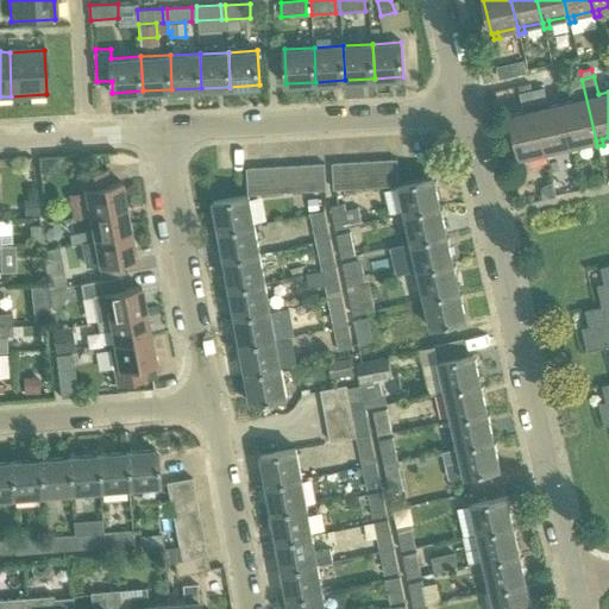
[(560,102),(570,146),(572,152),(578,151),(576,145),(596,140),(582,80),(570,82),(575,100),(560,102)]
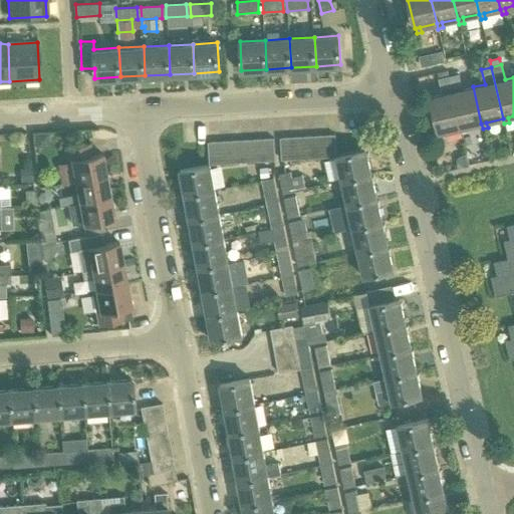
[(438,72),(439,79),(449,76),(447,70),(438,72)]
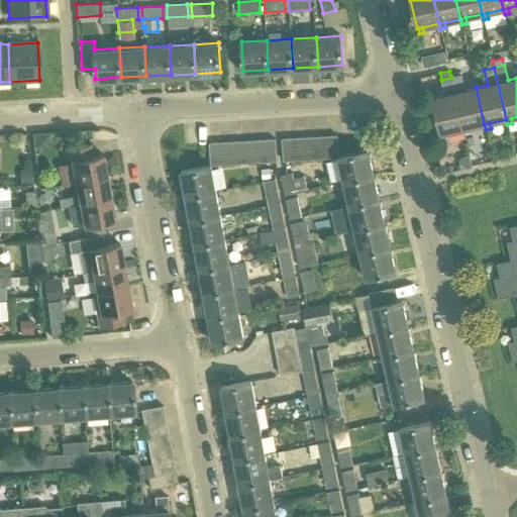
[(451,77),(463,129),(464,134),(470,133),(468,127),(484,124),(476,87),(464,90),(461,75),(451,77)]
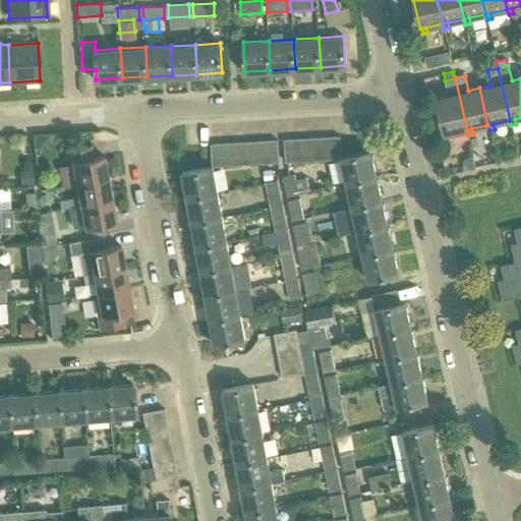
[(467,130),(455,77),(445,80),(448,95),(436,98),(445,135),(446,134),(447,140),(451,139),(450,133),(467,130)]
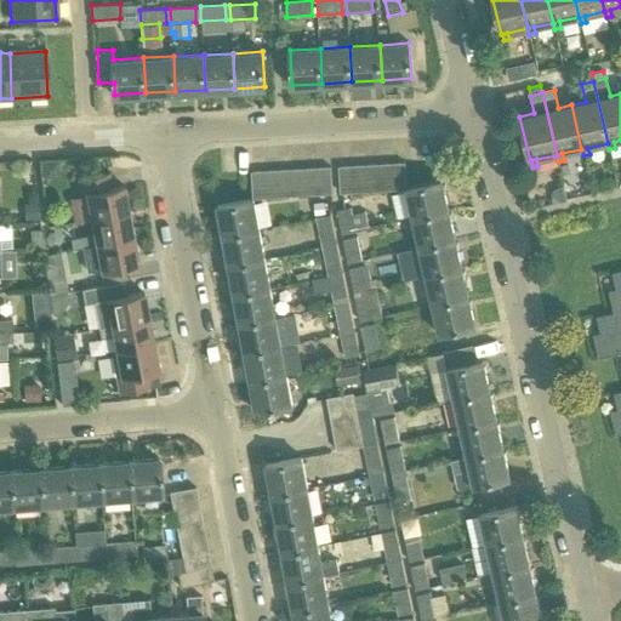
[(391,164),(377,165),(379,189),(392,188),(391,164)]
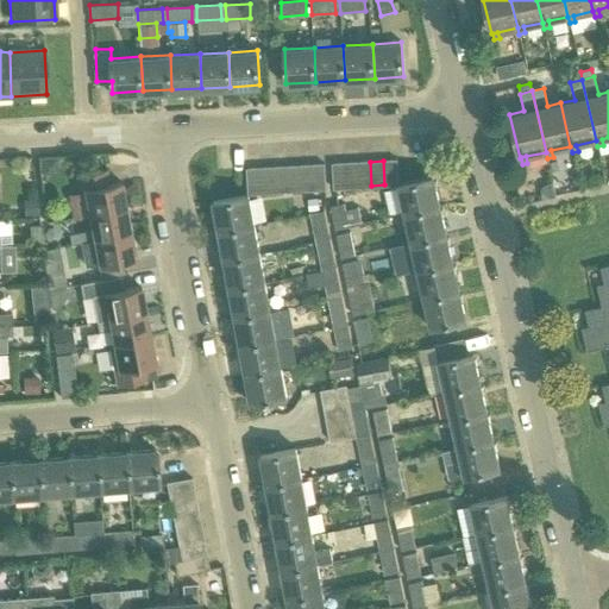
[(397,184),(396,161),(383,161),(384,184),(397,184)]
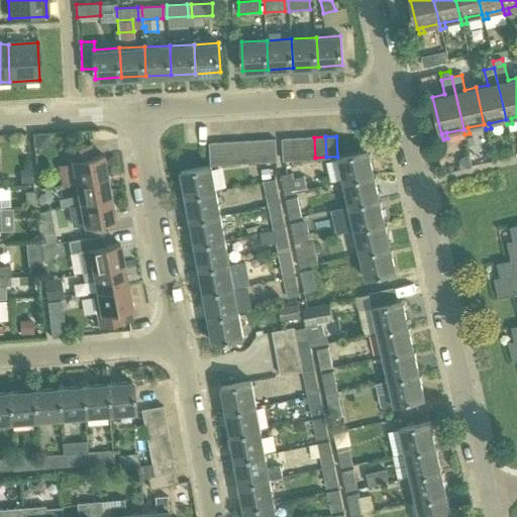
[(304,159),(303,137),(292,138),(293,160),(304,159)]
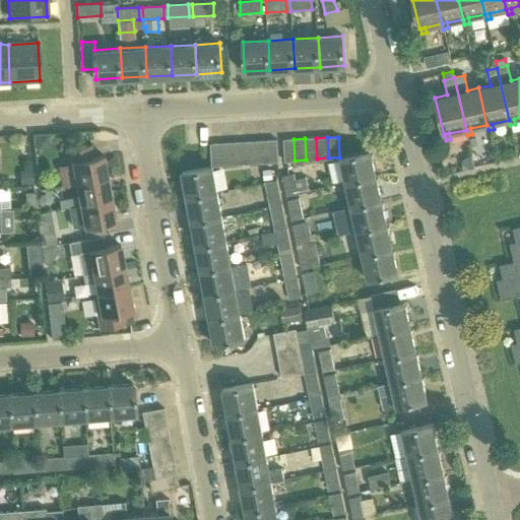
[(317,158),(316,138),(305,138),(306,159),(317,158)]
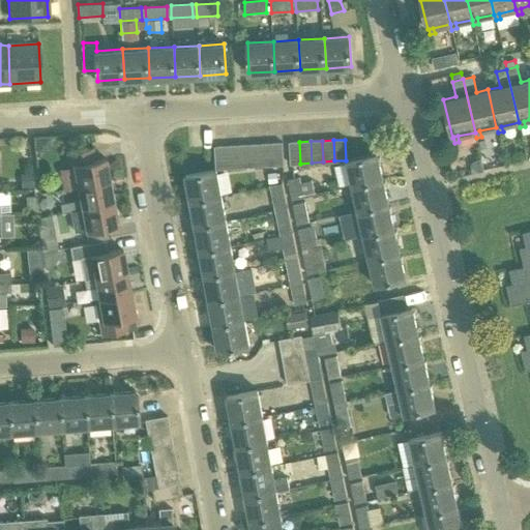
[(300,164),(299,142),(288,142),(289,164),(291,164),(300,164)]
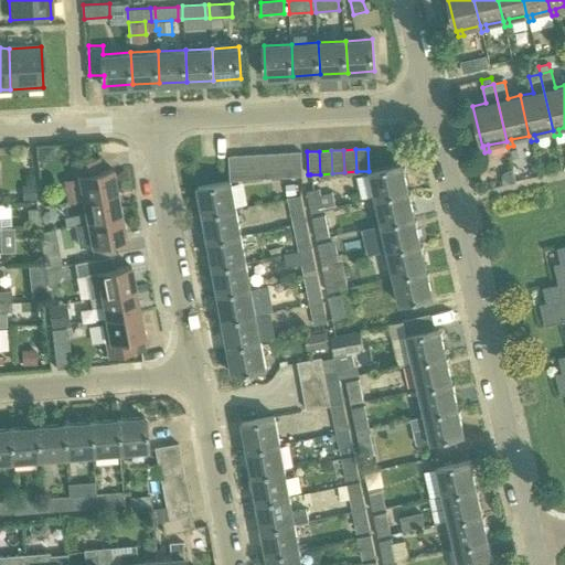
[(287,152),(275,153),(276,176),(276,177),(288,176),(287,152)]
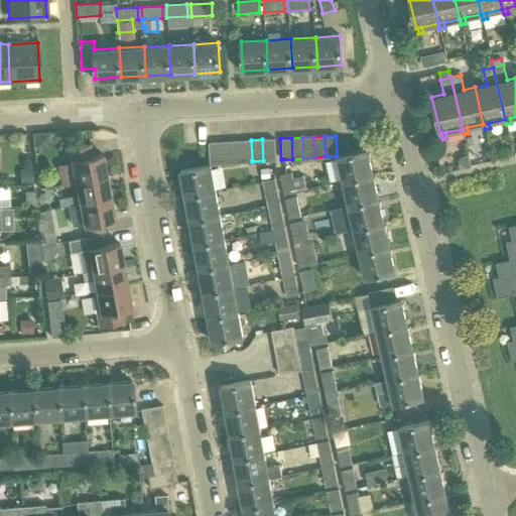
[(274,160),(273,139),(262,139),(263,160),(274,160)]
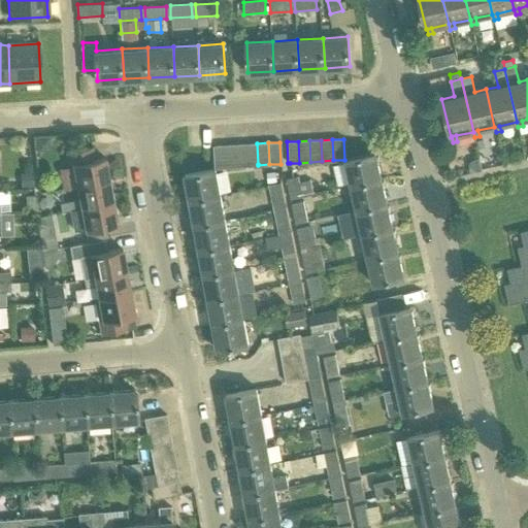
[(258,164),(257,143),(245,144),(248,165),(248,166),(258,165),(258,164)]
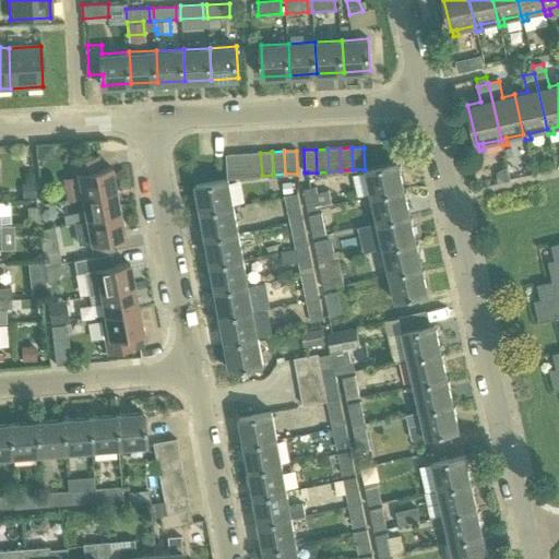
[(250,176),(249,153),(237,154),(238,176),(238,177),(250,176)]
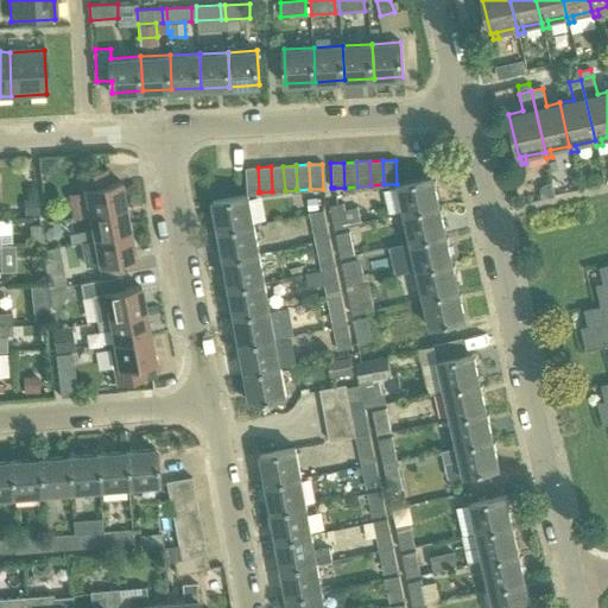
[(283,166),(271,166),(272,191),(285,191),(285,190),(283,166)]
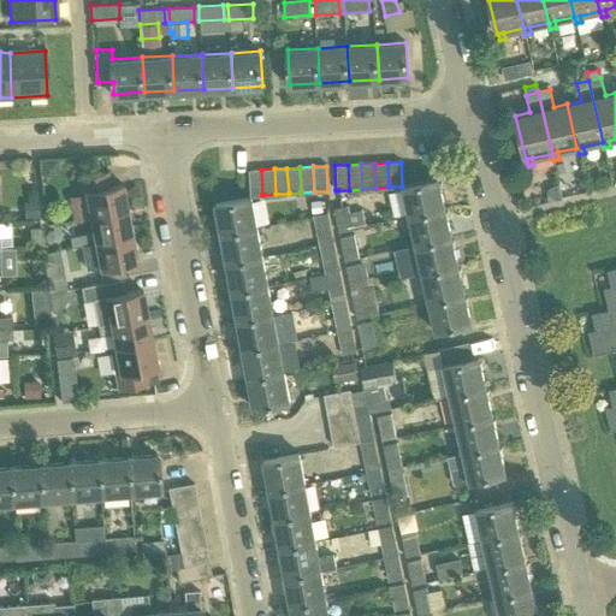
[(262,194),(261,170),(248,170),(249,196),(262,195),(262,194)]
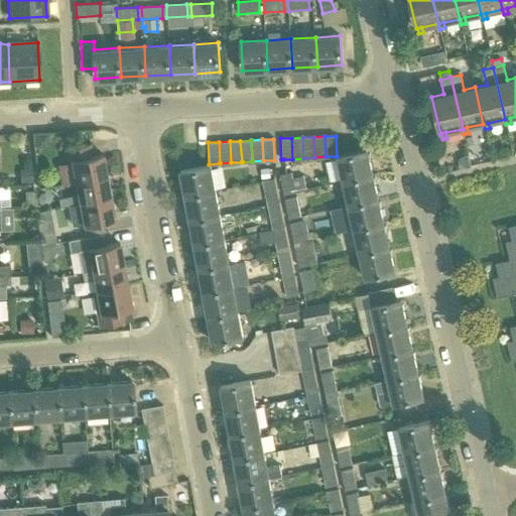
[(71,181),(106,174),(102,153),(92,154),(90,143),(65,147),(68,164),(58,166),(60,183),(71,181)]
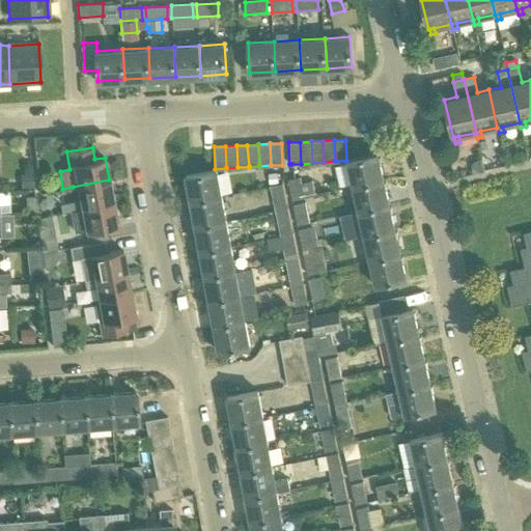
[(347,161),(353,187),(384,180),(378,154),(347,161)]
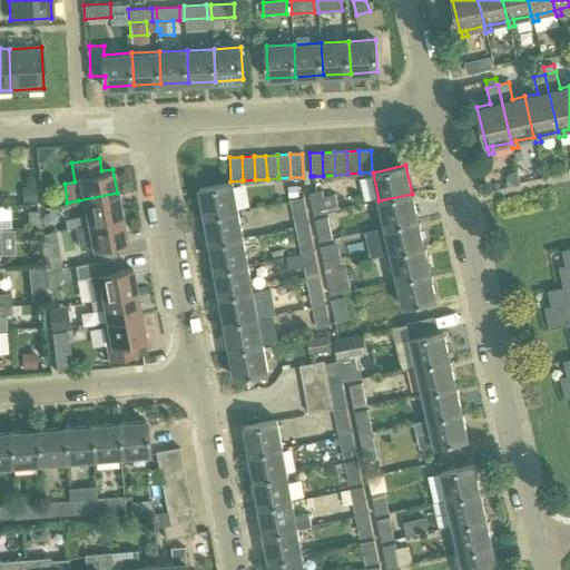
[(508,187),(520,184),(517,172),(509,174),(505,178),(508,187)]
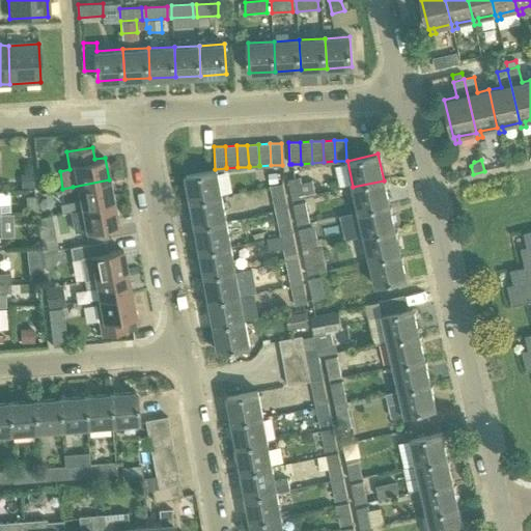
[(186,174),(190,200),(220,195),(215,169),(186,174)]
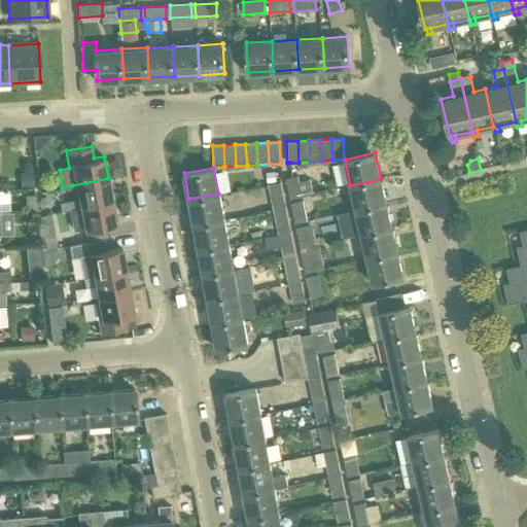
[(276,181),(275,172),(267,173),(268,182),(276,181)]
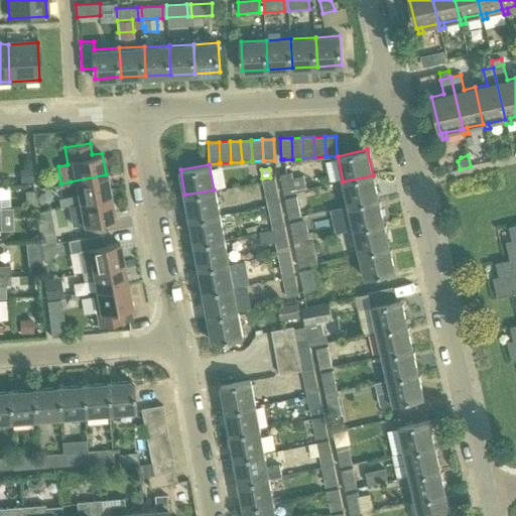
[(32,182),(31,171),(19,171),(19,182),(32,182)]
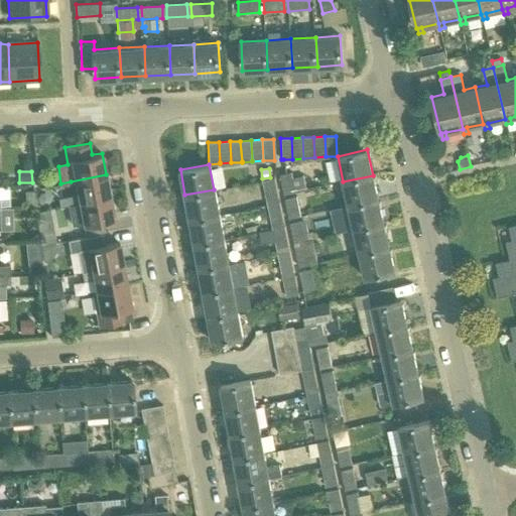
[(280,174),(284,194),(295,191),(292,172),(280,174)]
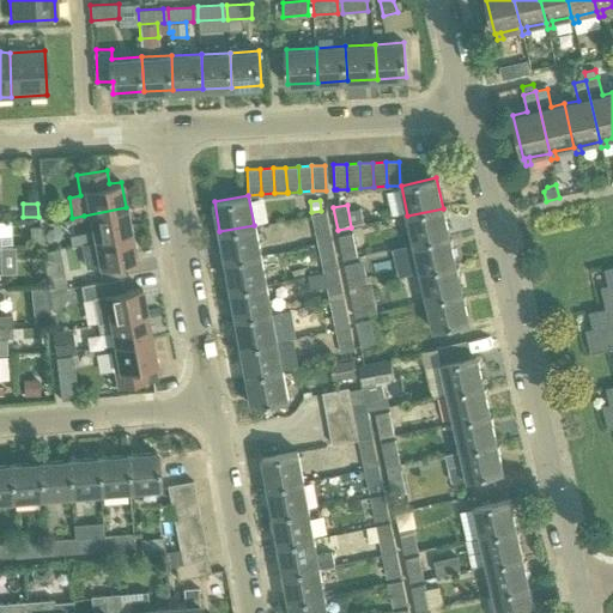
[(82,243),(131,234),(126,207),(84,216),(85,217),(89,216),(91,230),(70,235),(71,244),(82,243)]
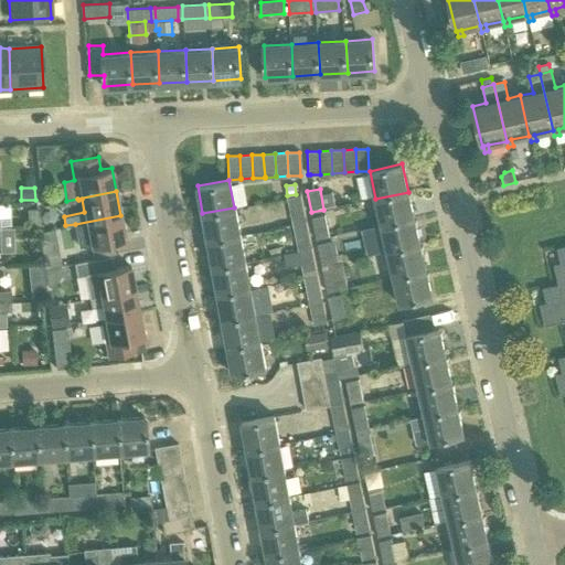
[(375,199),(382,225),(414,217),(408,192),(375,199)]
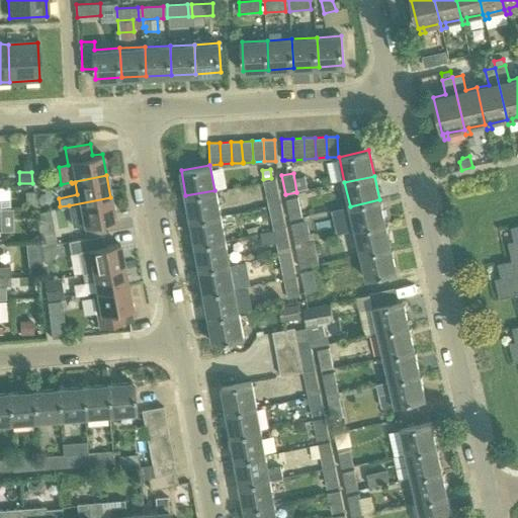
[(264,181),(268,201),(280,199),(275,179),(264,181)]
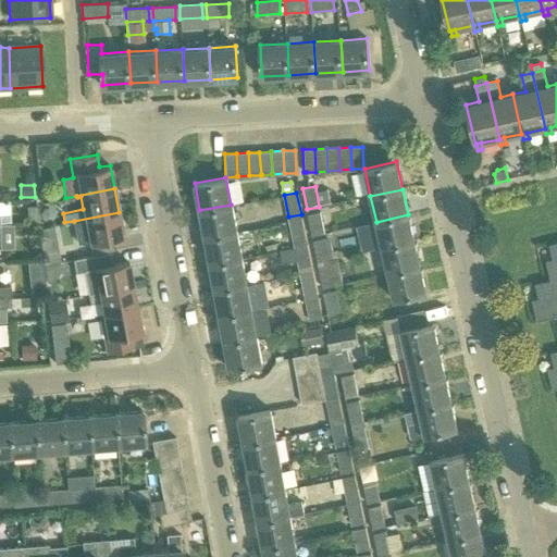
[(231,205),(199,210),(205,236),(235,231),(231,205)]
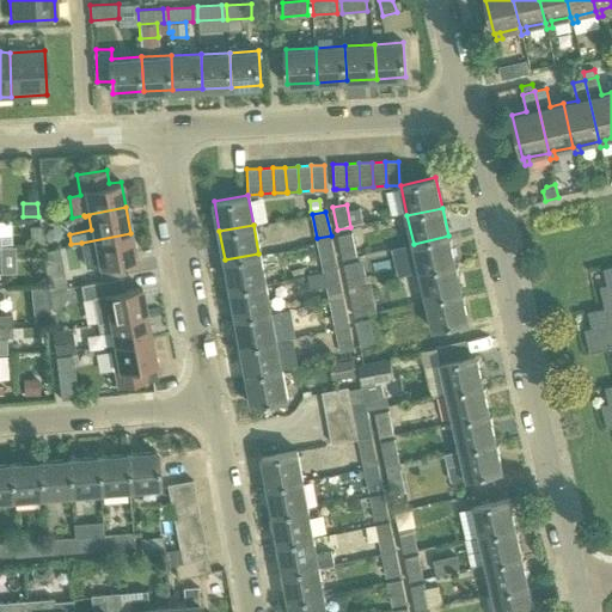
[(29,227),(30,245),(41,244),(40,226),(29,227)]
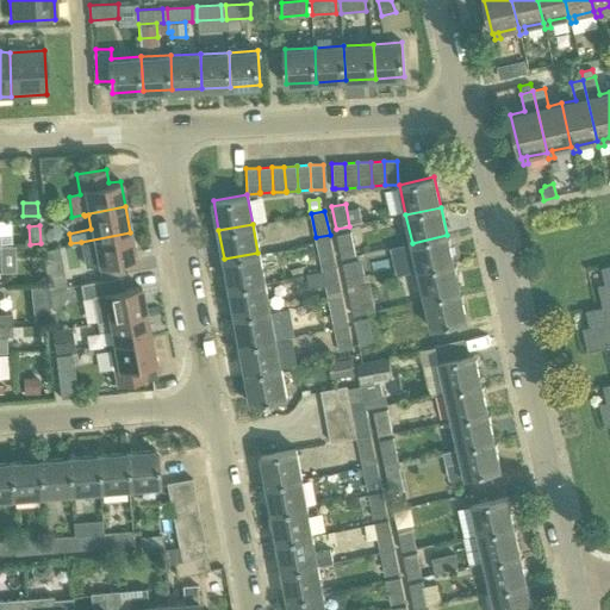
[(130,232),(81,242),(86,267),(135,259),(130,232)]
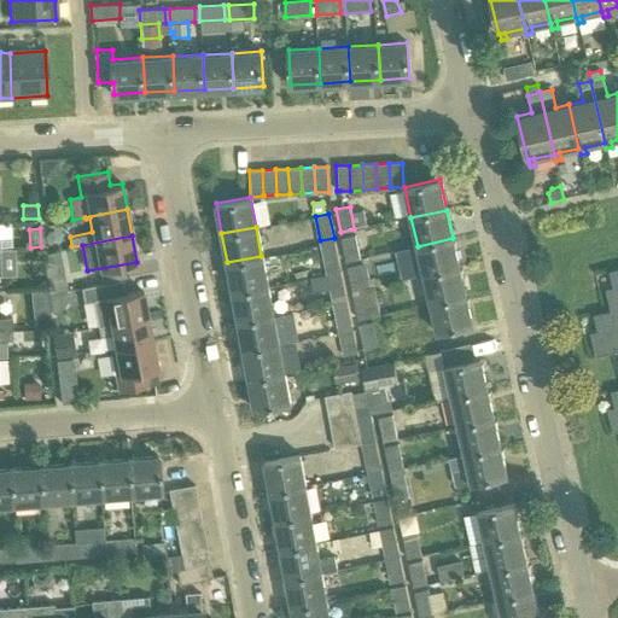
[(342,238),(347,262),(360,258),(355,235),(342,238)]
